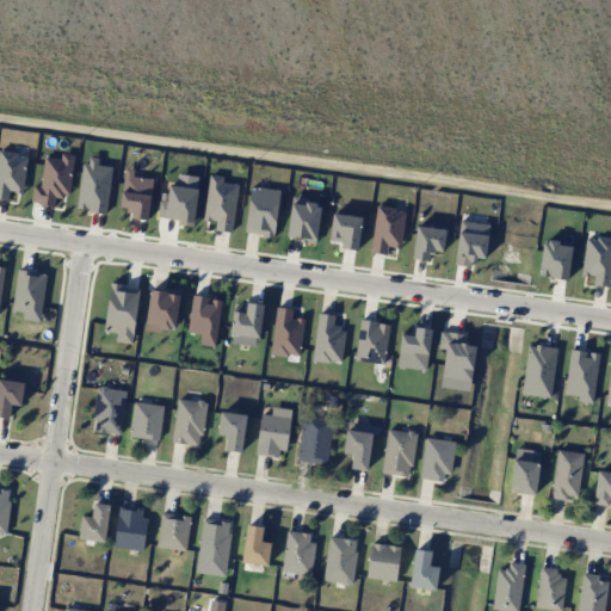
[(26,154),(0,150),(0,198),(8,199),(10,192),(23,193),(26,154)]
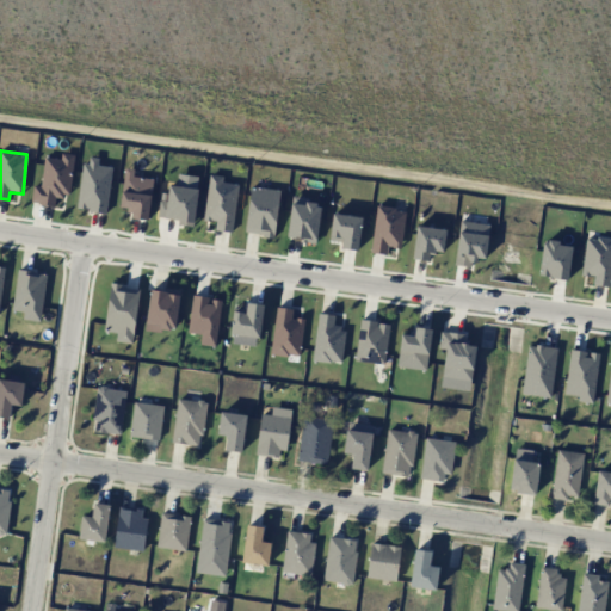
[(41,186),(34,185),(31,203),(54,205),(55,195),(69,196),(74,154),(61,153),(60,159),(44,156),(41,186)]
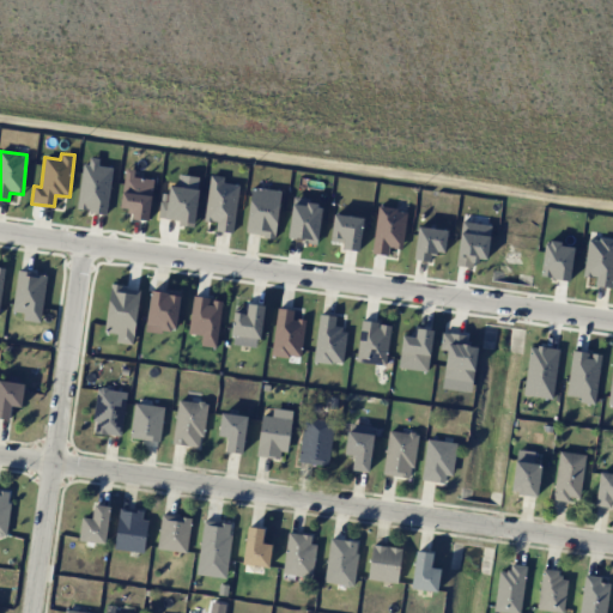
[(78,210),(107,213),(111,168),(98,167),(98,158),(84,157),(78,210)]
